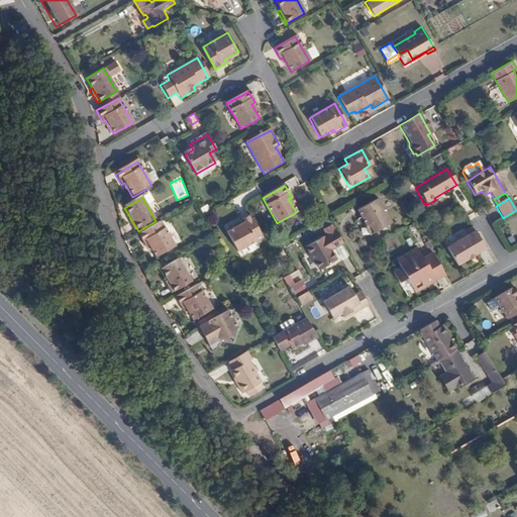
[(369,226),(374,234),(391,224),(377,201),(357,212),(366,227),(369,226)]
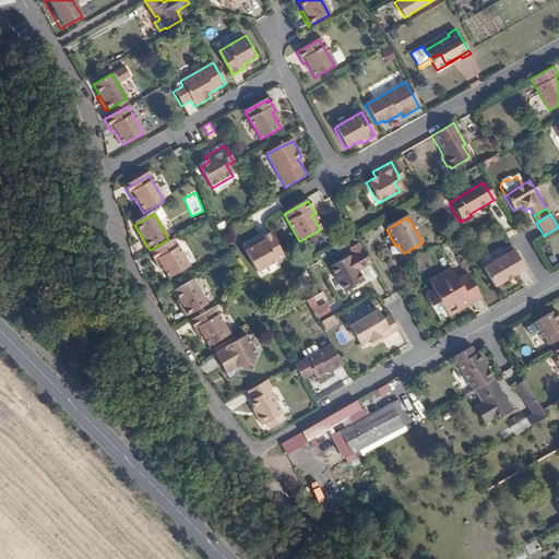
[(285,258),(271,234),(259,241),(261,245),(253,249),(246,253),(258,273),(285,258)]
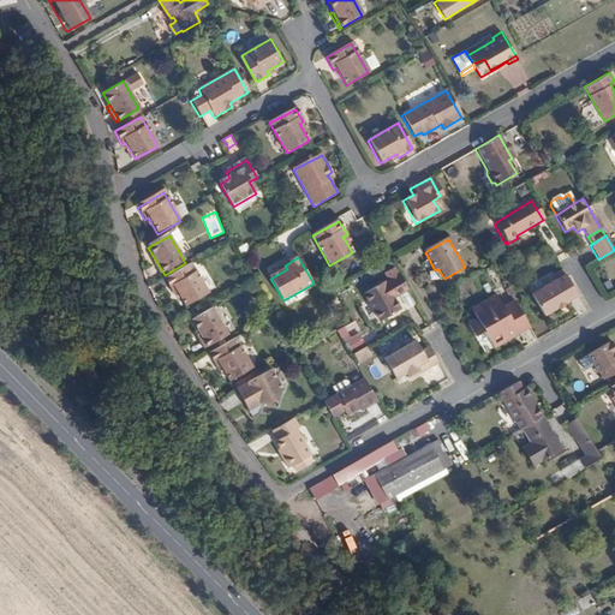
[(165,275),(156,261),(153,262),(161,278),(165,275)]
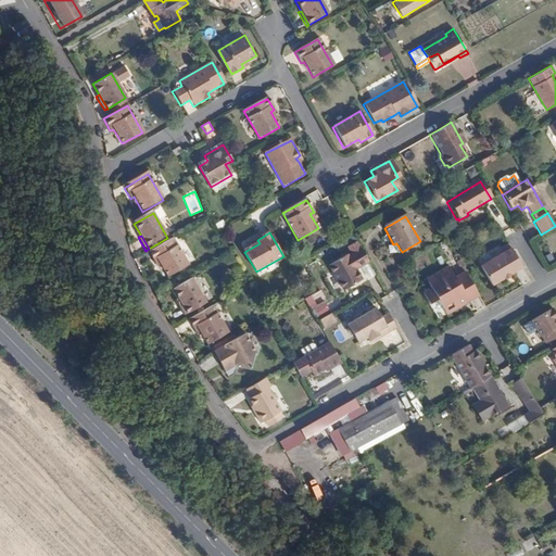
[(189,267),(173,240),(150,253),(156,266),(160,264),(164,272),(168,279),(189,267)]
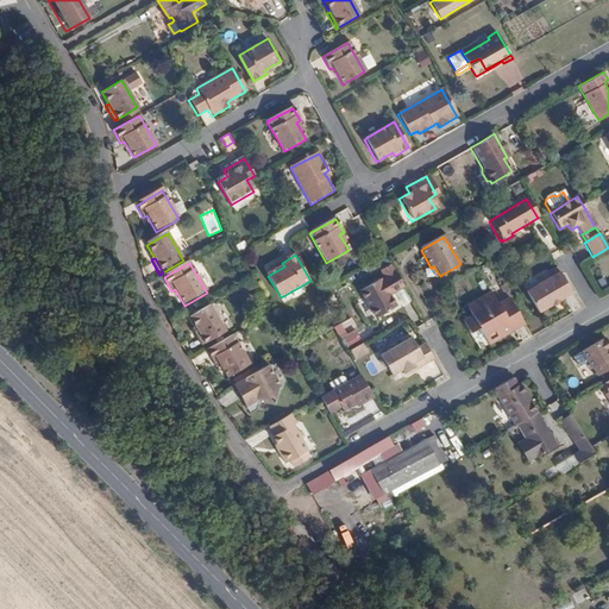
[(435,278),(440,276),(434,267),(431,268),(429,269),(435,278)]
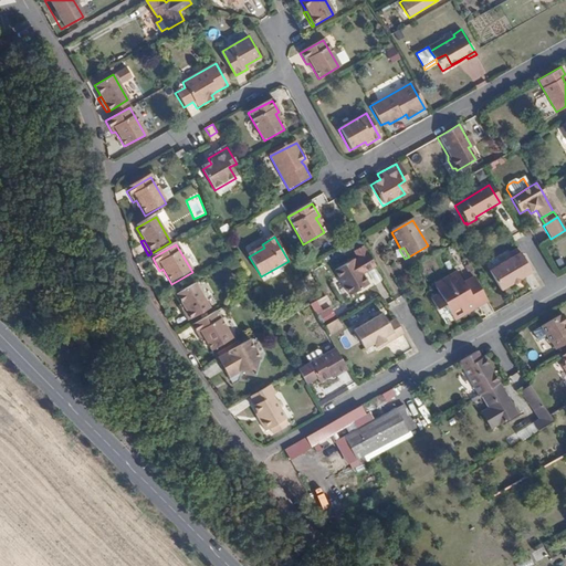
[(531,273),(516,249),(509,253),(511,259),(488,272),(500,292),(531,273)]
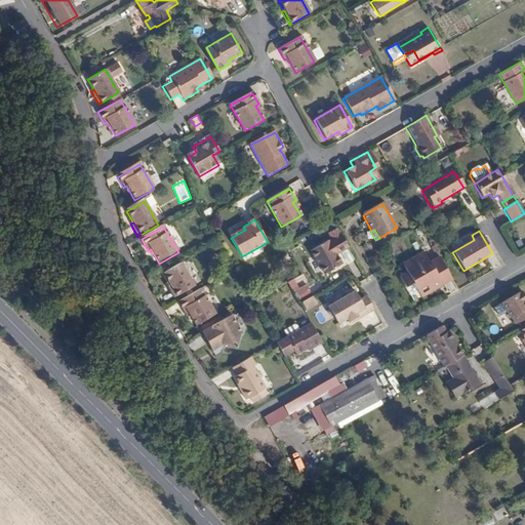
[(348,249),(340,236),(327,243),(326,243),(310,252),(312,257),(325,250),(329,257),(317,266),(323,276),(340,266),(335,256),(348,249)]
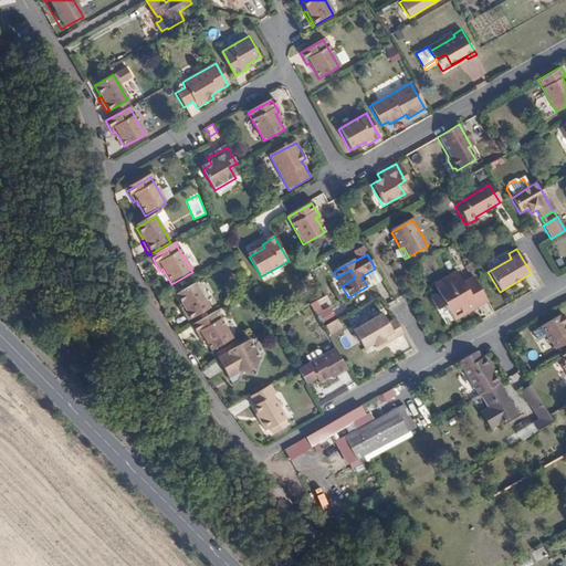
[(336,278),(342,286),(355,278),(350,270),(336,278)]
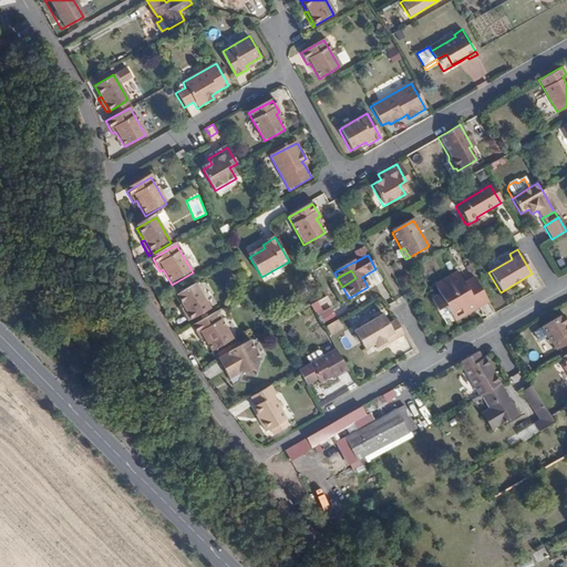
[(487,302),(473,278),(463,284),(456,272),(433,286),(439,296),(430,300),(436,311),(444,307),(454,321),(487,302)]
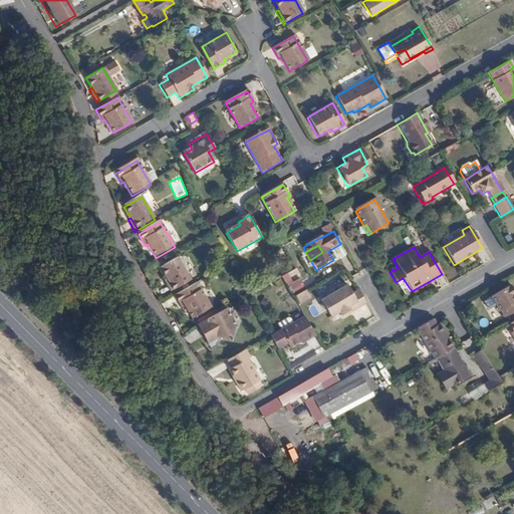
[(161,268),(168,279),(175,291),(192,282),(179,258),(161,268)]
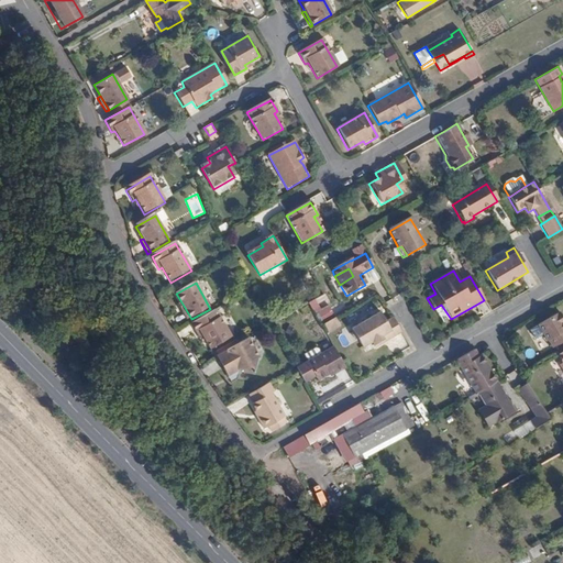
[(307,302),(317,322),(333,313),(328,305),(319,309),(315,299),(307,302)]
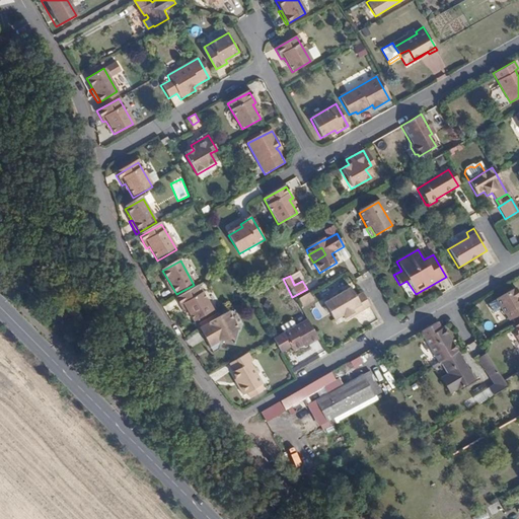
[(176,294),(169,282),(166,283),(173,296),(176,294)]
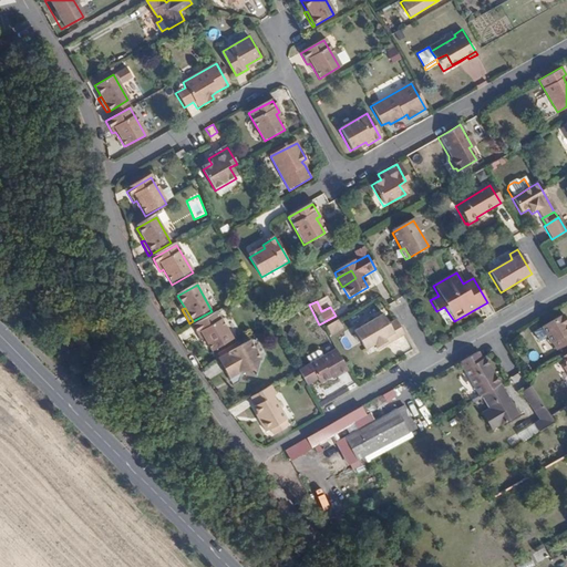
[(217,312),(193,327),(200,339),(204,337),(208,344),(213,352),(234,340),(217,312)]
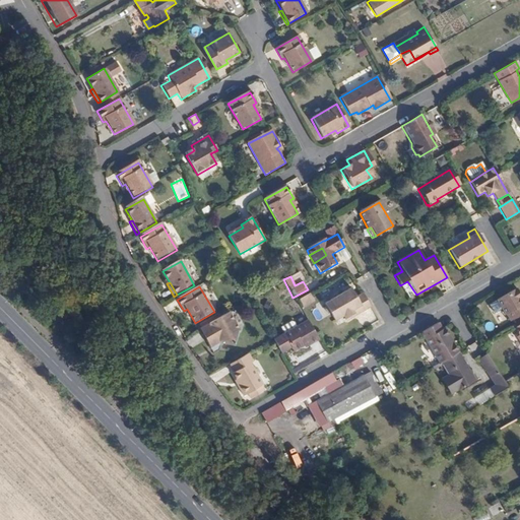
[(353,316),(369,307),(362,294),(355,298),(350,288),(323,304),(325,306),(324,310),(326,315),(330,316),(333,321),(342,316),(344,320),(352,315),(353,316)]
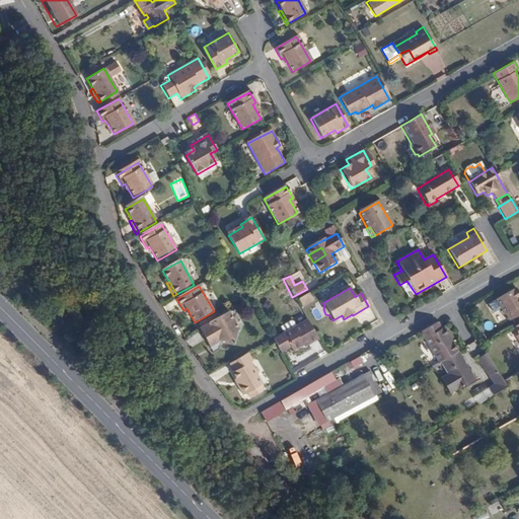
[(509,321),(518,315),(518,299),(518,298),(518,297),(518,293),(515,288),(496,299),(504,314),(506,314),(509,321)]
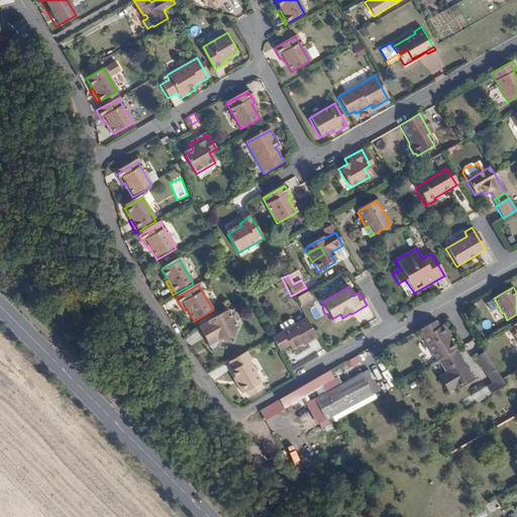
[(295,296),(298,305),(311,300),(308,292),(295,296)]
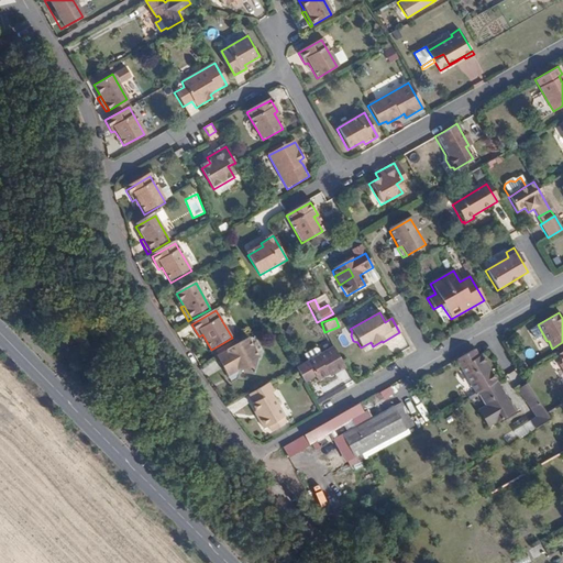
[(245,339),(216,356),(227,377),(229,375),(235,377),(238,371),(252,374),(255,361),(257,360),(245,339)]
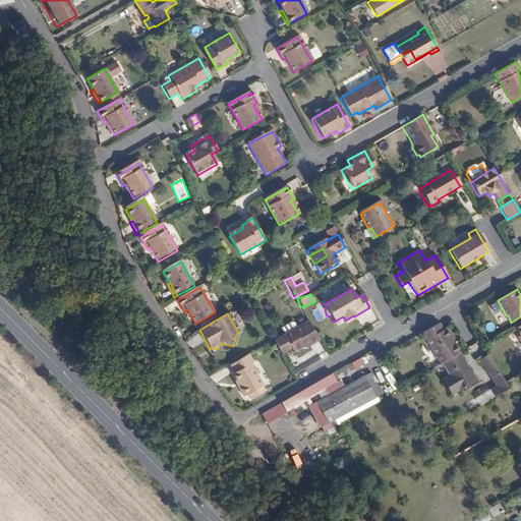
[(273,342),(281,355),(290,349),(292,353),(303,347),(308,344),(309,346),(319,341),(306,322),(273,342)]
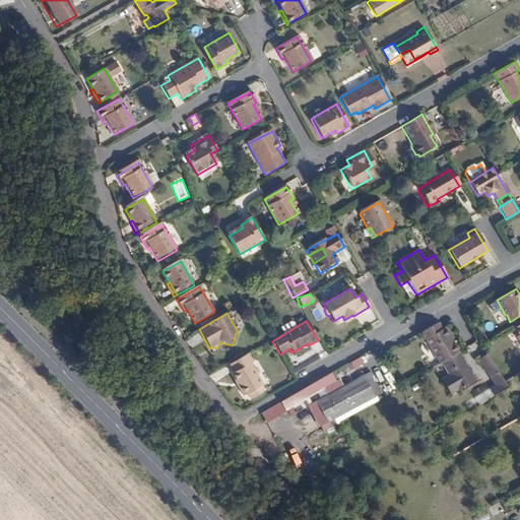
[(421,332),(427,340),(446,329),(445,327),(442,329),(438,322),(421,332)]
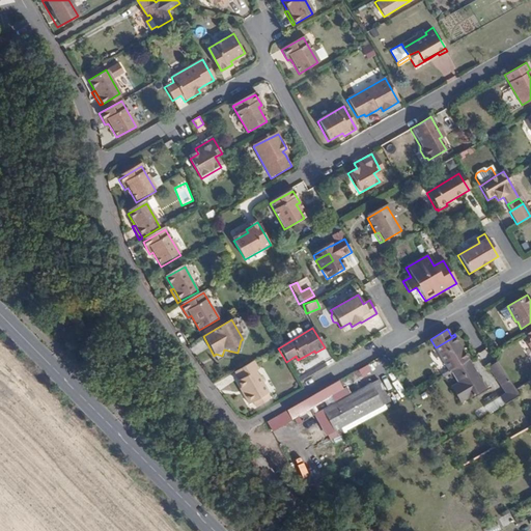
[(455,336),(436,347),(448,370),(450,369),(468,360),(469,359),(455,336)]
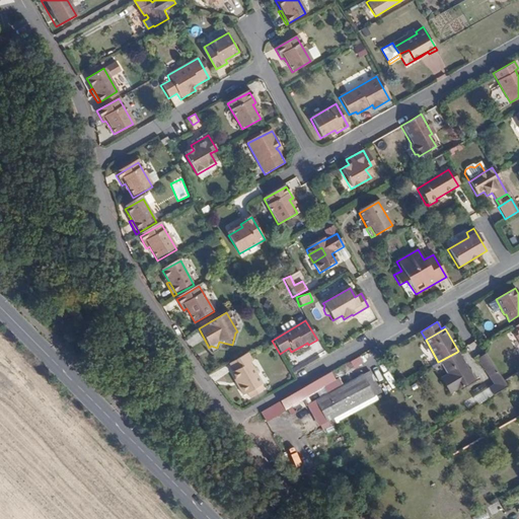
[(457,352),(440,361),(445,371),(438,375),(447,390),(454,387),(471,376),(457,352)]
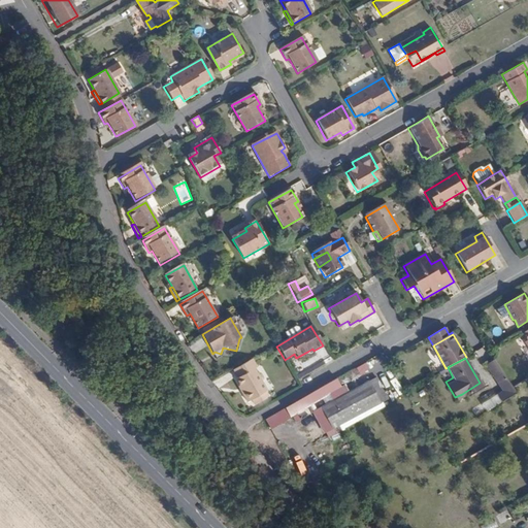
[(237,377),(256,366),(252,359),(233,370),(237,377)]
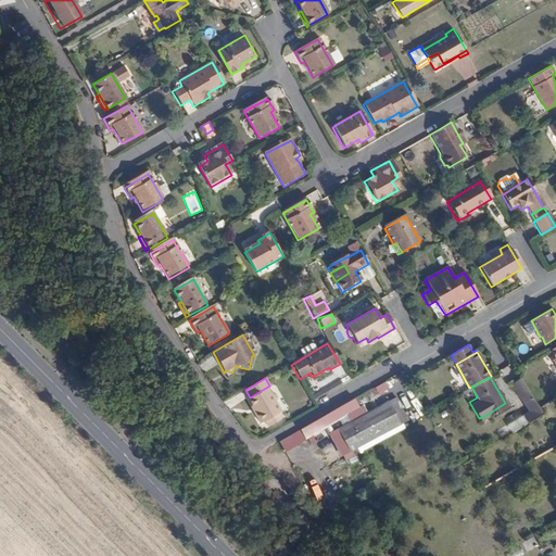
[(510,386),(518,397),(528,392),(518,380),(510,386)]
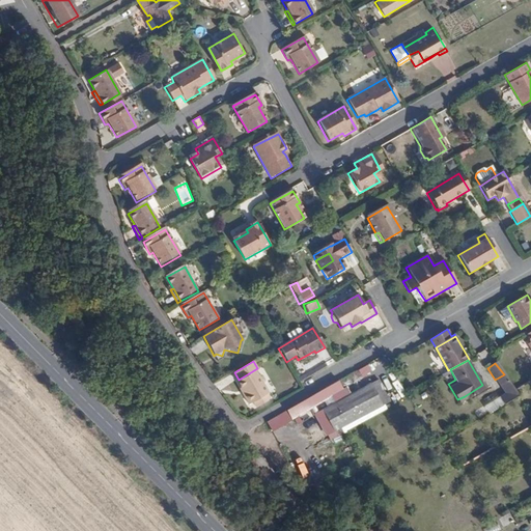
[(368,371),(364,365),(348,373),(353,380),(368,371)]
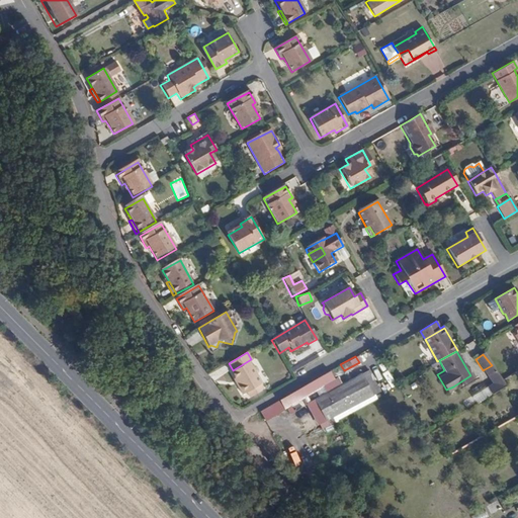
[(252,361),(251,359),(233,370),(233,371),(231,372),(238,384),(236,385),(242,396),(261,383),(249,363),(252,361)]
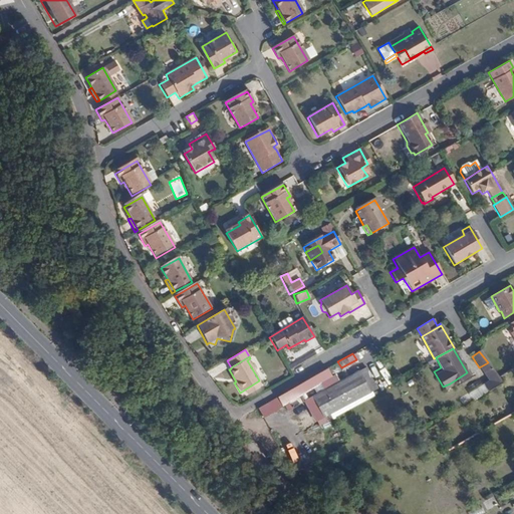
[(499,378),(489,364),(481,369),(489,381),(483,384),(488,393),(502,384),(499,378)]
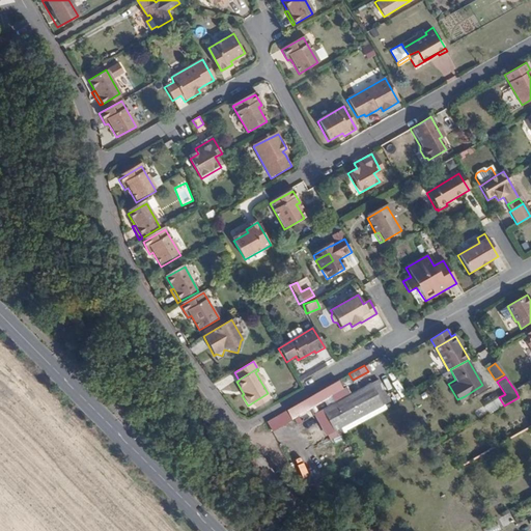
[(389,402),(376,381),(343,399),(332,406),(314,416),(327,437),(389,402)]
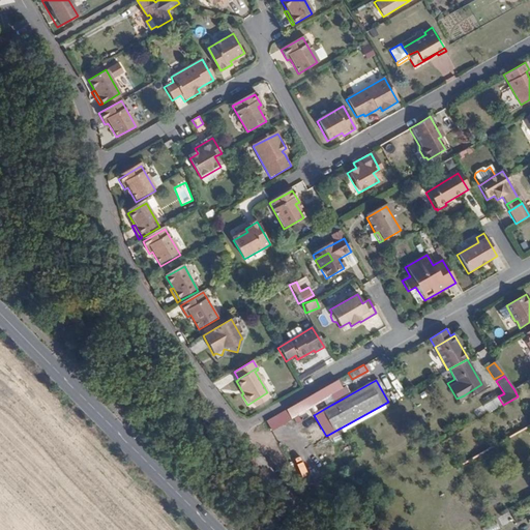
[(327,396),(331,405),(343,399),(333,381),(296,404),(286,409),(283,411),(287,419),(327,396)]
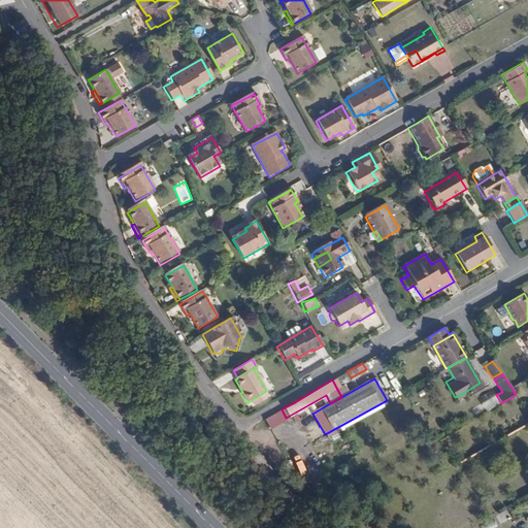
[(481,400),(491,394),(488,388),(477,394),(481,400)]
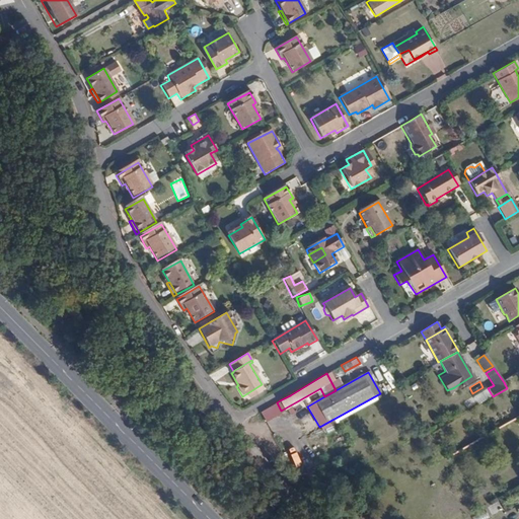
[(491,514),(502,509),(498,501),(487,506),(491,514)]
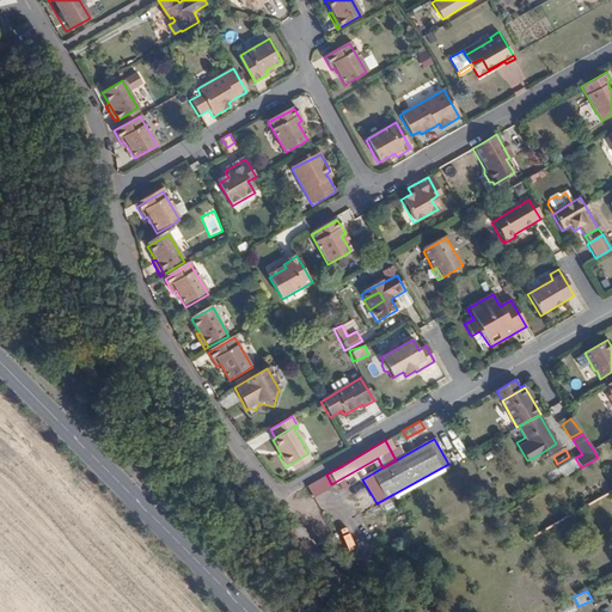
All buildings are outlined.
